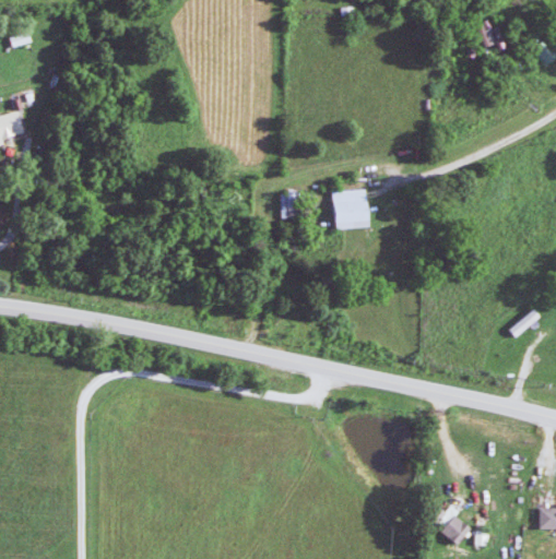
[(506,48),(499,26),(493,28),(499,50),(506,48)]
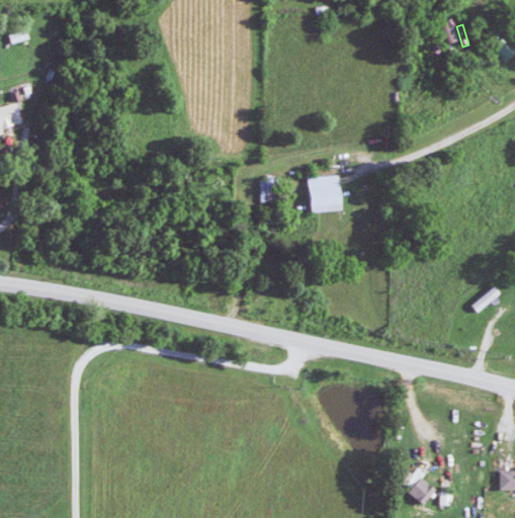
[(9,32),(10,42),(27,39),(26,29),(9,32)]
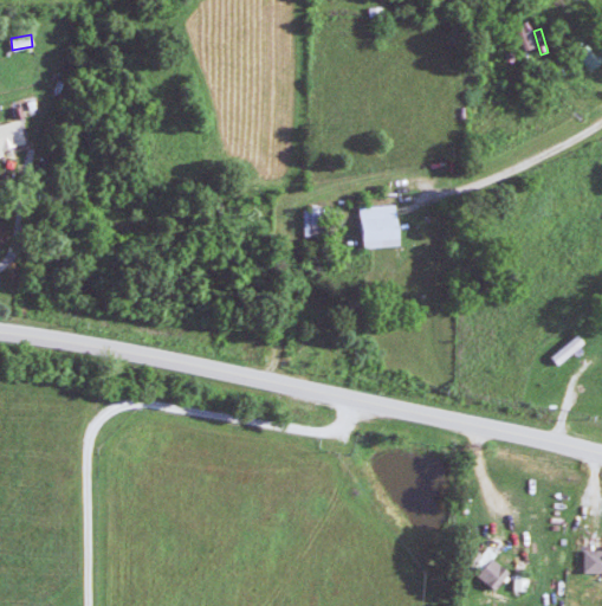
[(589,72),(601,63),(601,53),(594,40),(576,52),(589,72)]
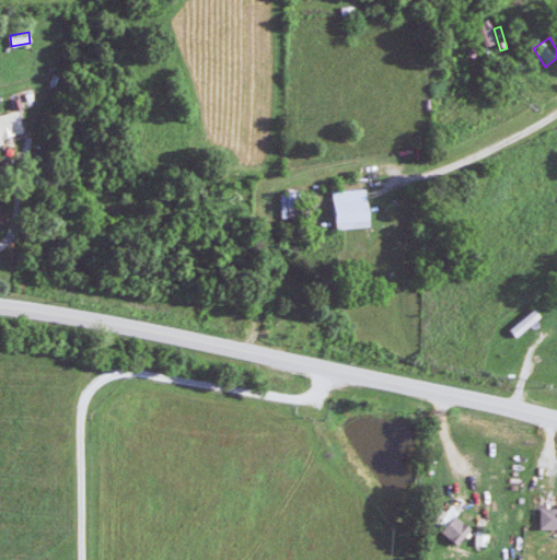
[(0,138),(24,136),(20,113),(0,115),(0,138)]
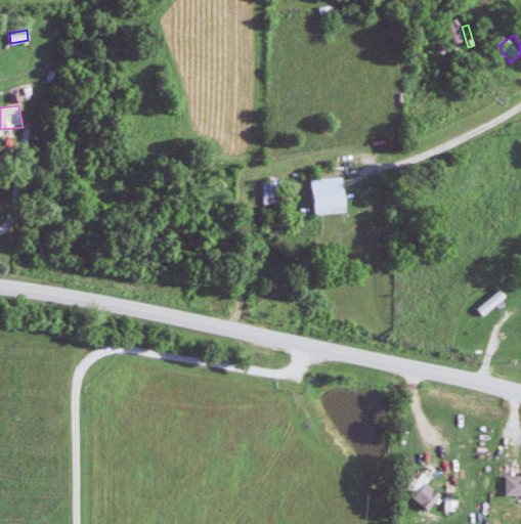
[(346,213),(345,178),(313,179),(314,215),(346,213)]
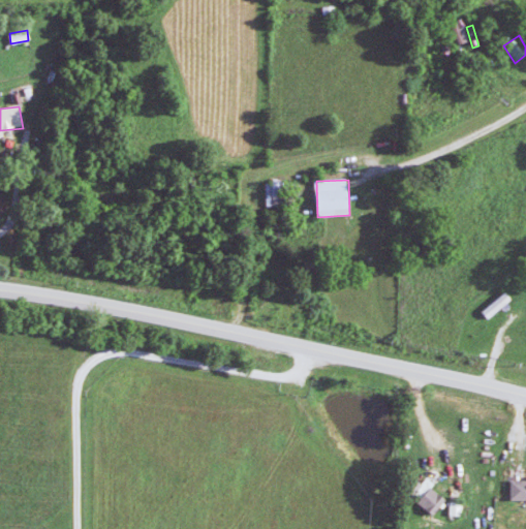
[(512,300),(505,292),(483,312),(489,319),(512,300)]
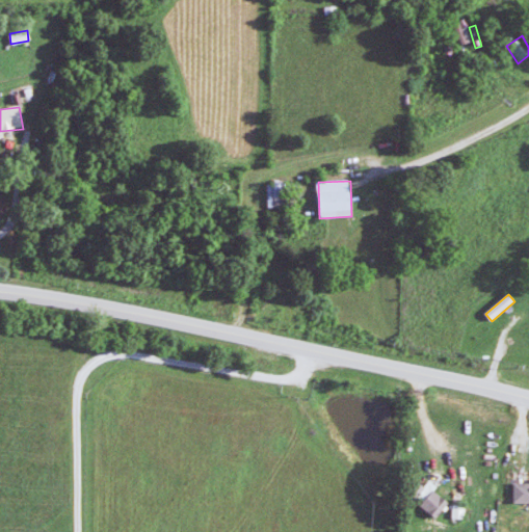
[(528,483),(513,483),(513,503),(528,502),(528,483)]
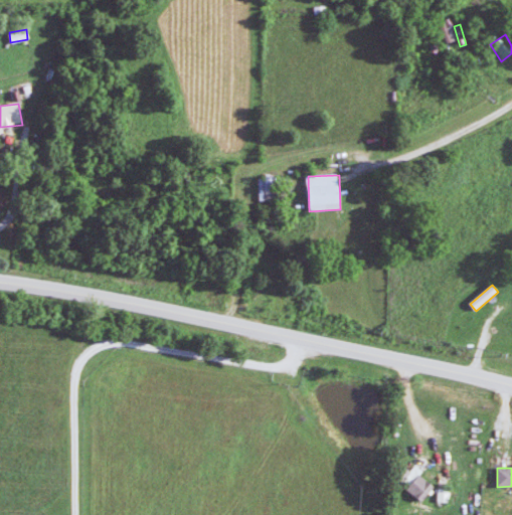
[(406,492),(422,503),(435,486),(418,475),(406,492)]
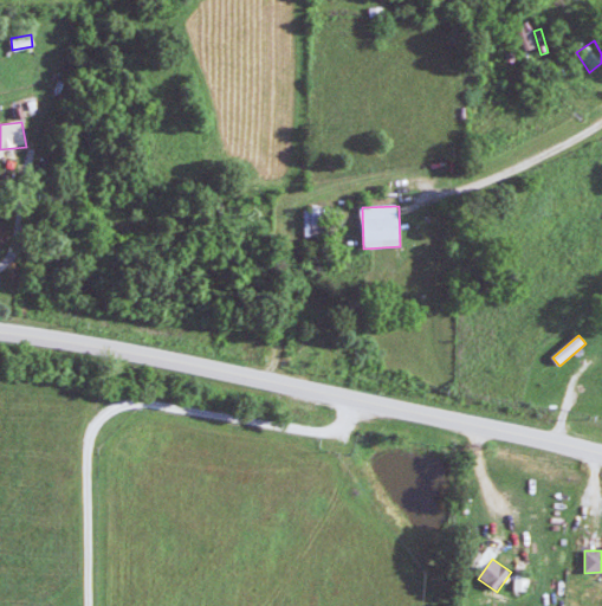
All buildings are outlined.
